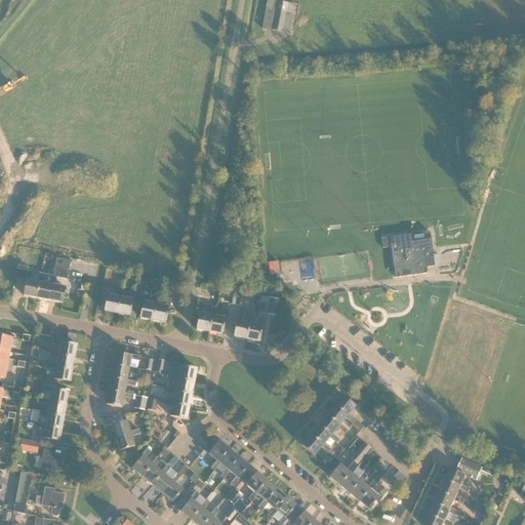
[(289,34),(294,4),(270,0),(267,0),(263,29),(289,34)]
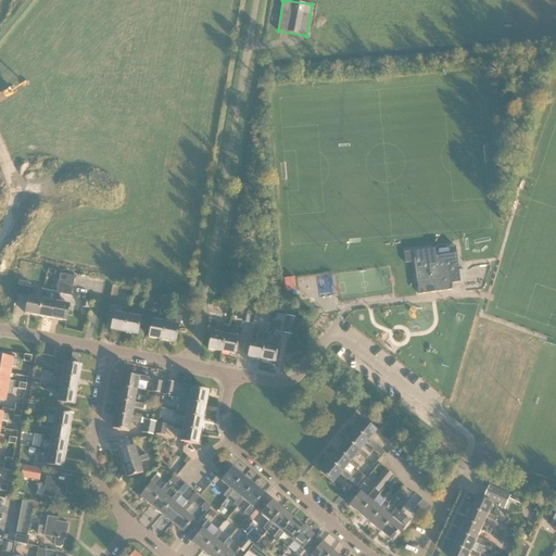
[(419,294),(451,290),(452,288),(452,283),(460,282),(456,253),(455,245),(413,251),(414,258),(419,294)]
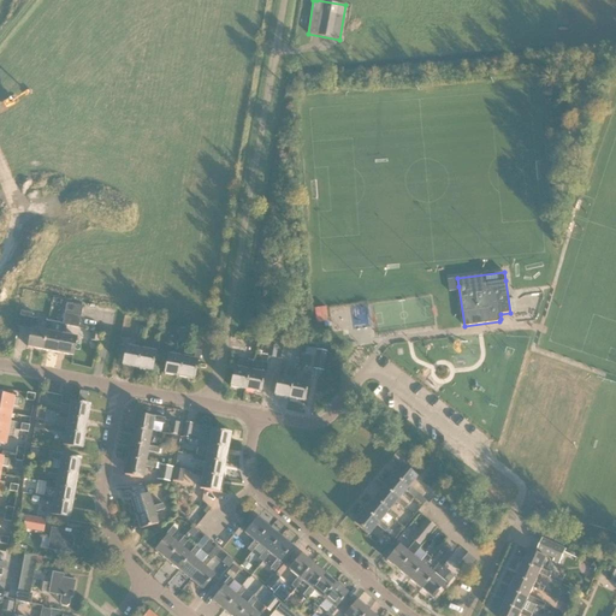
[(65,313),(81,317),(83,306),(66,303),(65,313)]
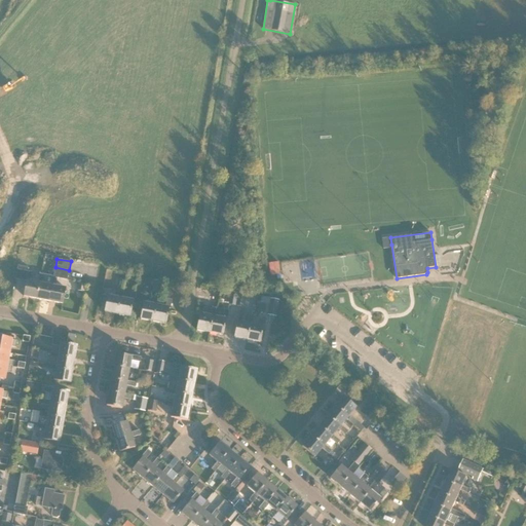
[(24,297),(36,299),(41,274),(39,273),(37,283),(30,282),(31,272),(27,271),(28,267),(17,266),(14,279),(26,282),(24,297)]
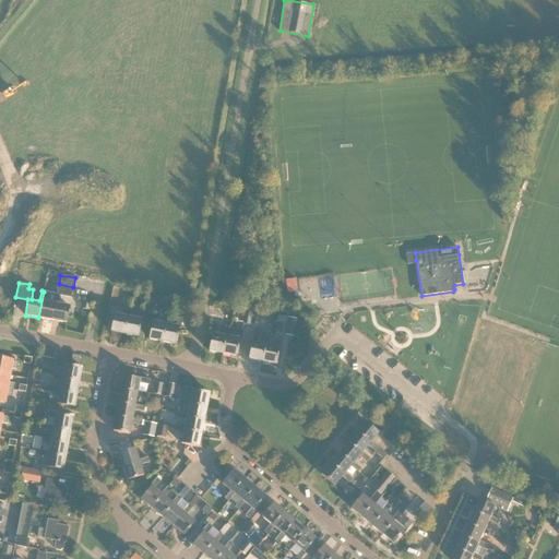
[(71,298),(73,287),(59,284),(57,294),(56,294),(54,304),(55,304),(52,321),(67,323),(70,307),(58,305),(60,296),(71,298)]
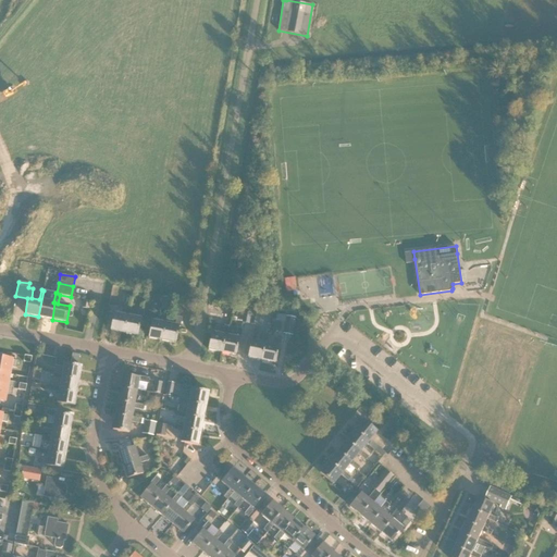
[(124,300),(126,288),(116,286),(114,298),(124,300)]
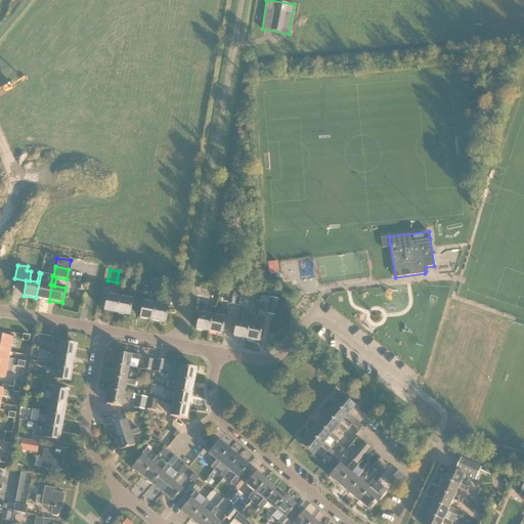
[(44,273),(41,273),(36,298),(49,301),(51,285),(50,285),(42,284),(44,273)]
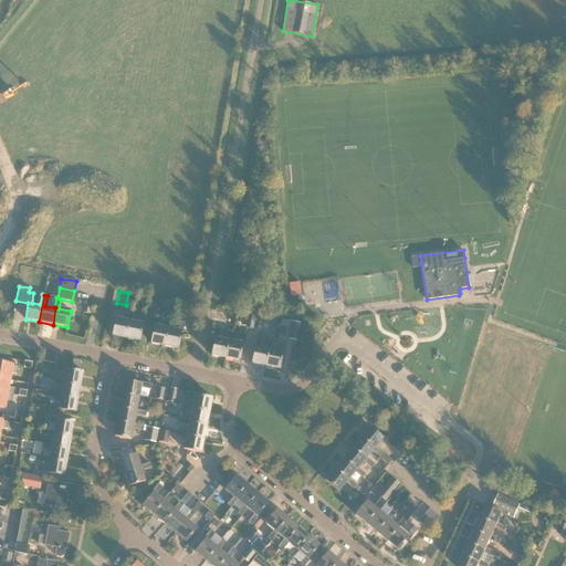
[(113,336),(126,339),(129,322),(132,322),(134,313),(128,312),(126,321),(116,318),(113,336)]
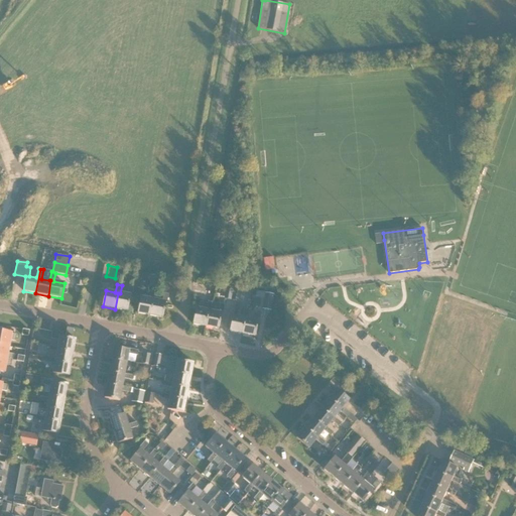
[(118,293),(115,309),(127,311),(130,296),(132,296),(133,287),(129,286),(127,294),(120,293),(118,293)]
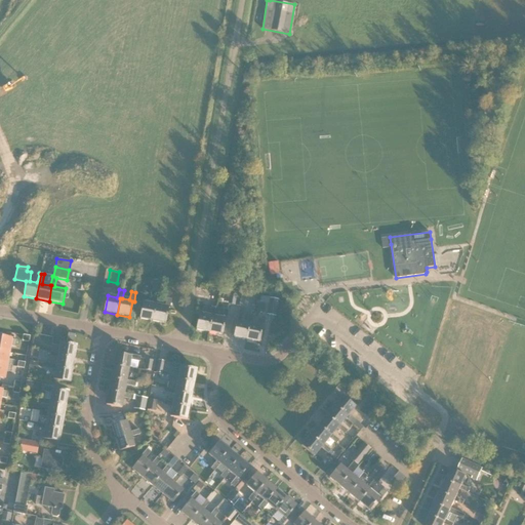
[(236,306),(243,307),(245,293),(238,291),(236,306)]
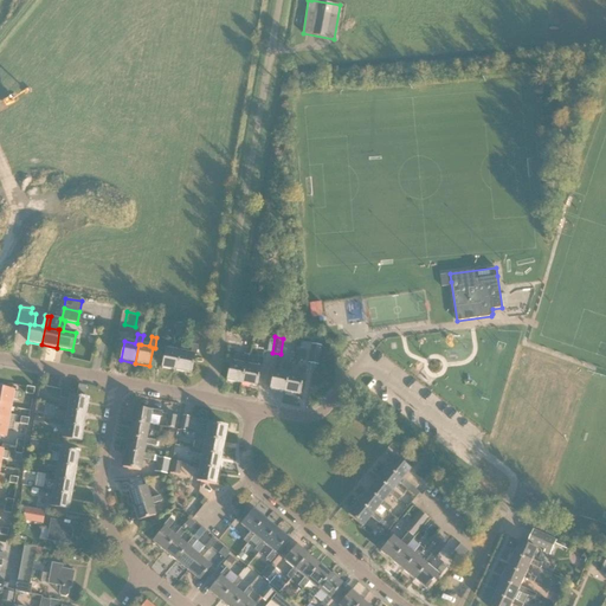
[(271,353),(274,340),(266,339),(264,350),(271,353)]
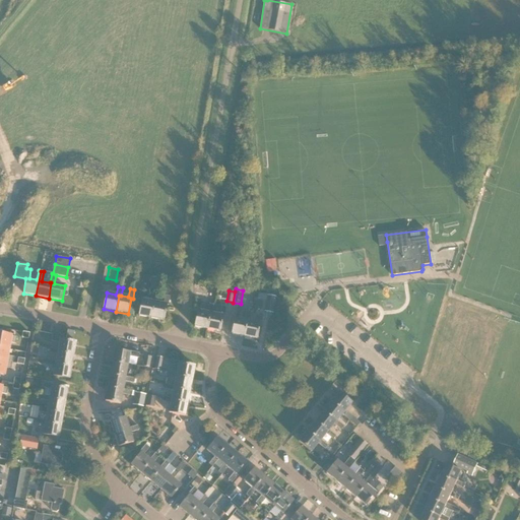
[(139,316),(151,318),(154,303),(156,303),(158,295),(153,294),(152,302),(142,300),(139,316)]
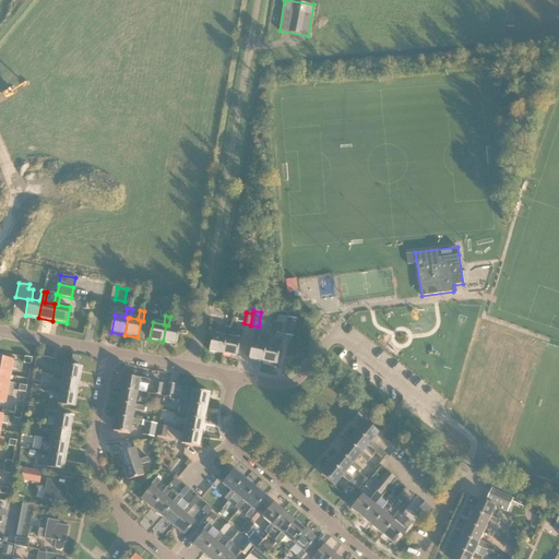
[(166,325),(163,342),(176,345),(179,329),(181,329),(183,319),(178,318),(176,326),(168,325),(166,325)]
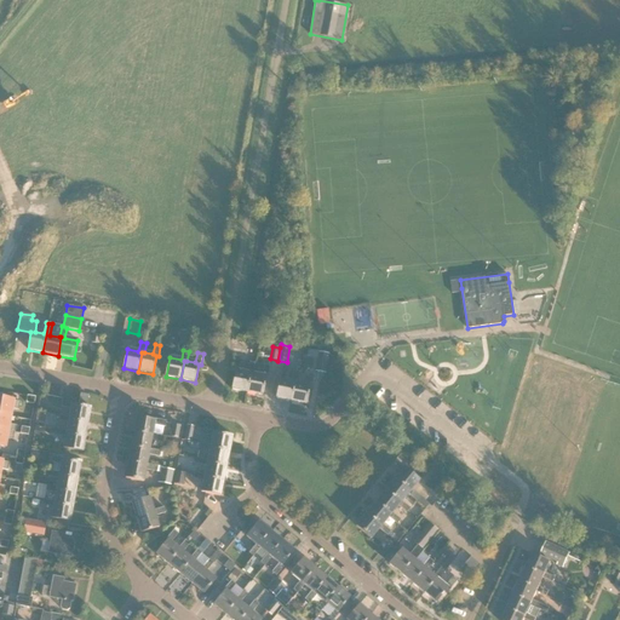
[(329,355),(319,352),(315,372),(326,373),(329,355)]
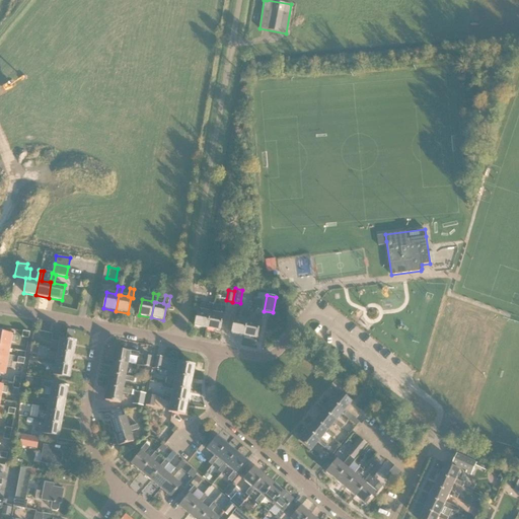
[(195,326),(207,328),(210,313),(212,313),(214,304),(209,303),(207,312),(198,310),(195,326)]
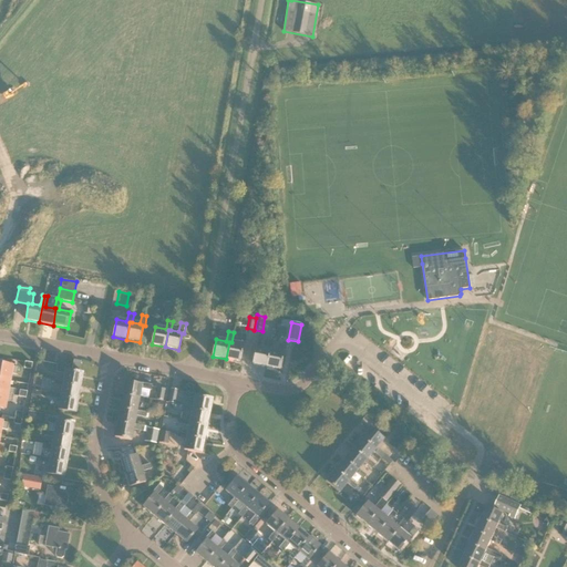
[(229,342),(226,359),(239,361),(243,346),(245,346),(247,334),(241,333),(239,343),(232,342),(229,342)]
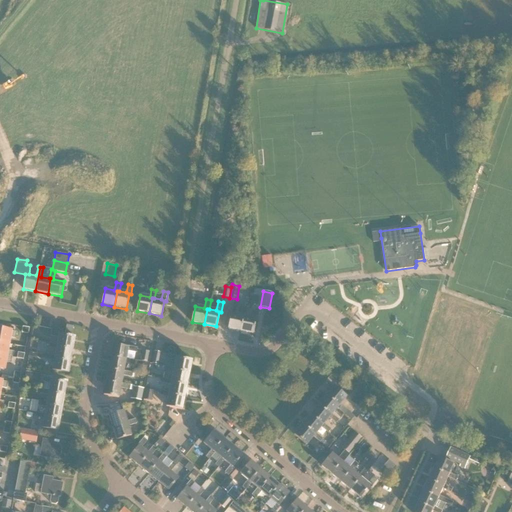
[(228,329),(240,331),(243,316),(245,316),(247,307),(242,306),(241,315),(231,313),(228,329)]
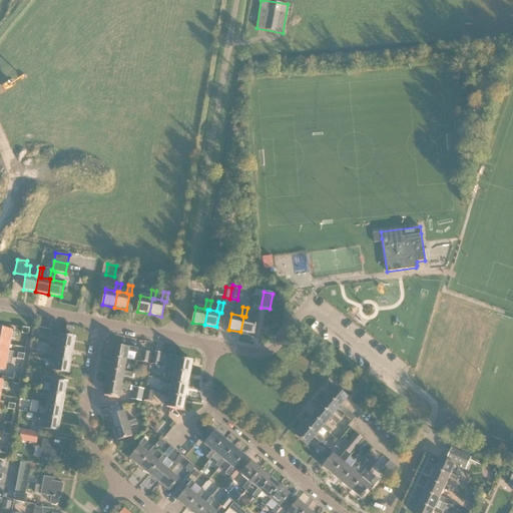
[(243,317),(240,332),(253,335),(257,319),(259,320),(260,310),(255,310),(253,319),(245,317),(243,317)]
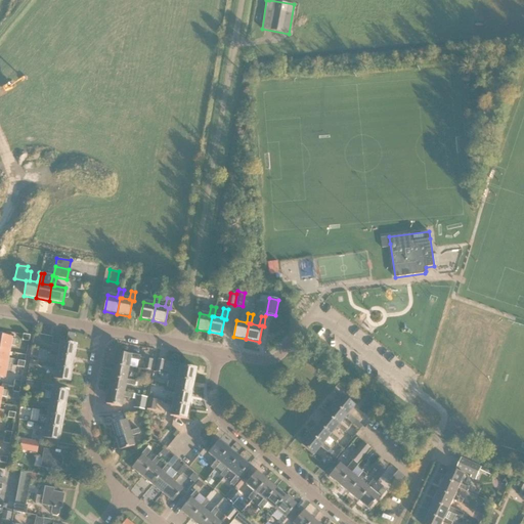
[(0,337),(0,350),(8,352),(10,345),(16,347),(17,340),(0,337)]
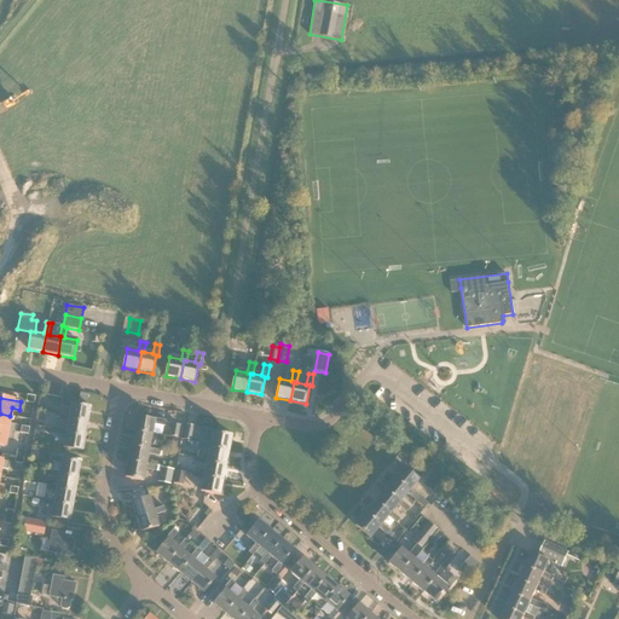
[(69,418),(88,422),(91,408),(71,405),(73,403),(62,400),(61,406),(70,408),(69,417),(69,418)]
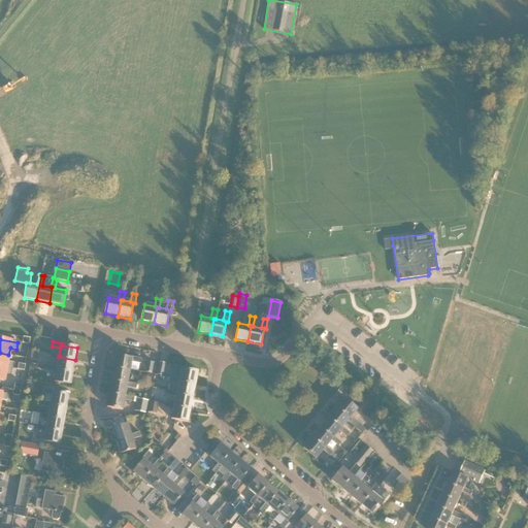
[(0,353),(0,366),(12,369),(13,363),(7,361),(8,355),(0,353)]
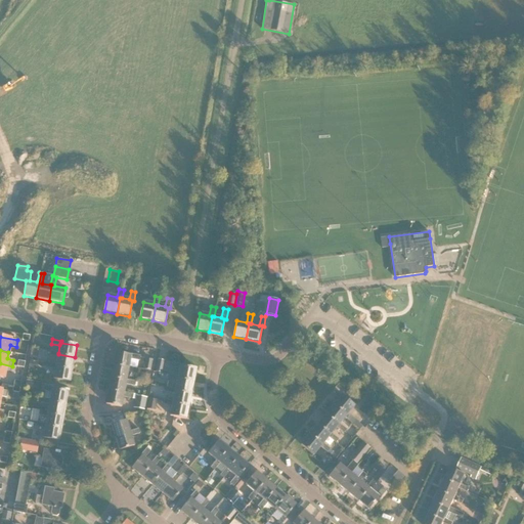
[(57,357),(56,364),(56,366),(73,369),(75,357),(58,354),(58,353),(50,351),(49,356),(57,357)]
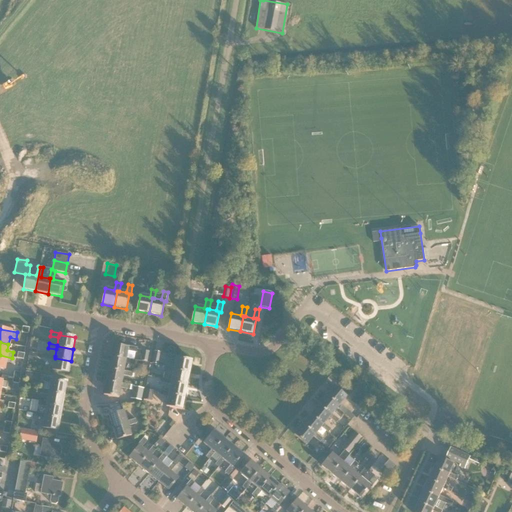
[(126,360),(126,359),(128,351),(137,353),(138,348),(128,346),(128,348),(113,345),(111,358),(126,360)]
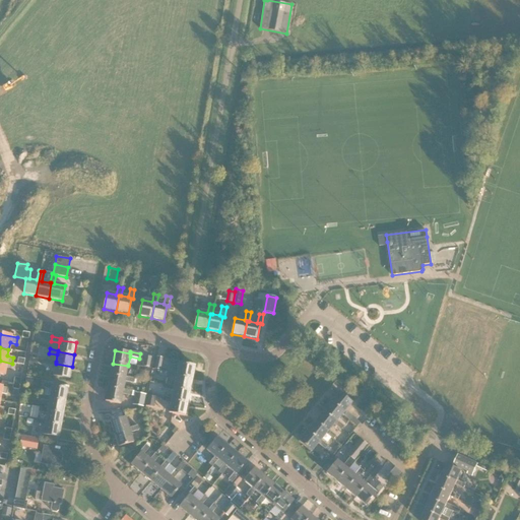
[(149,368),(151,358),(145,356),(143,367),(149,368)]
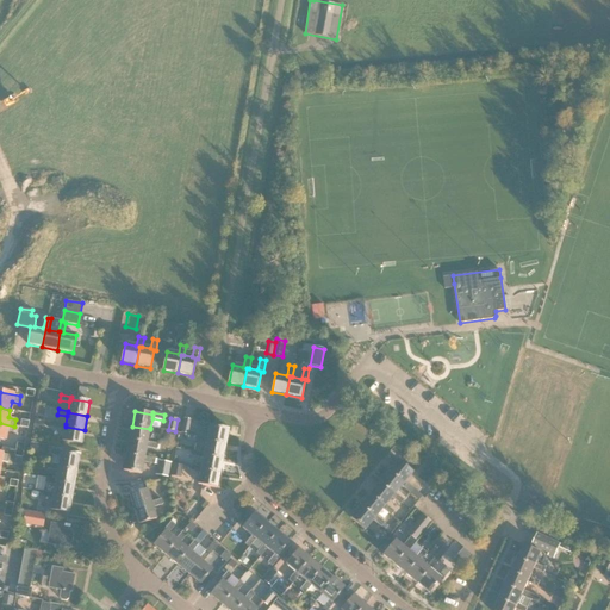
[(190,434),(192,419),(184,418),(181,433),(190,434)]
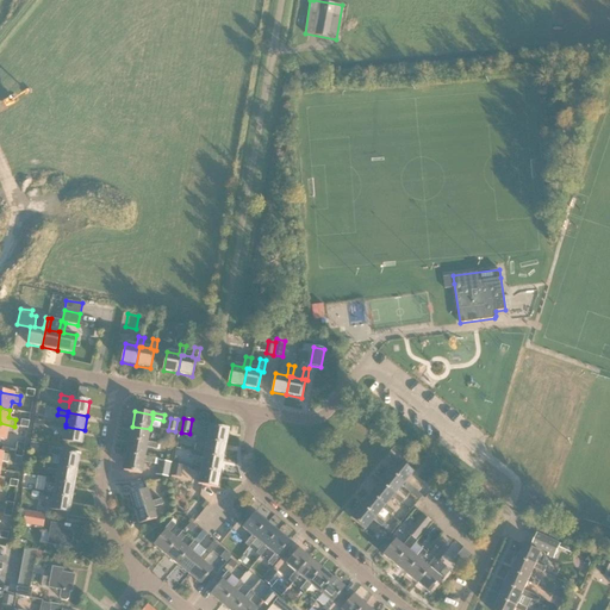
[(207,441),(225,444),(229,429),(211,425),(211,424),(200,422),(199,428),(209,430),(207,439),(207,441)]
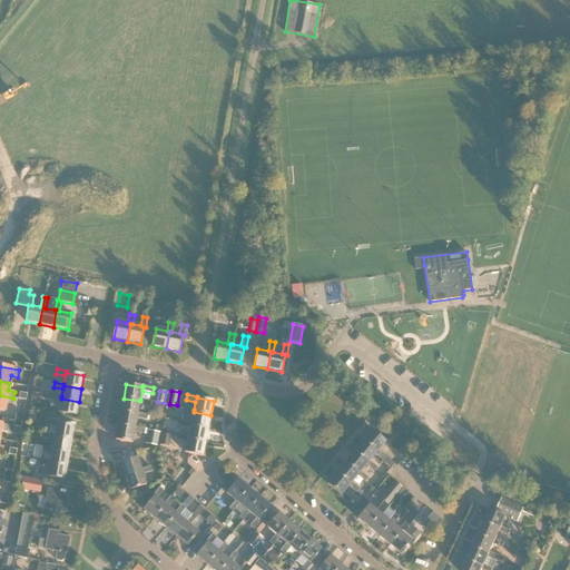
[(13,399),(0,395),(0,410),(5,411),(6,403),(12,404),(13,399)]
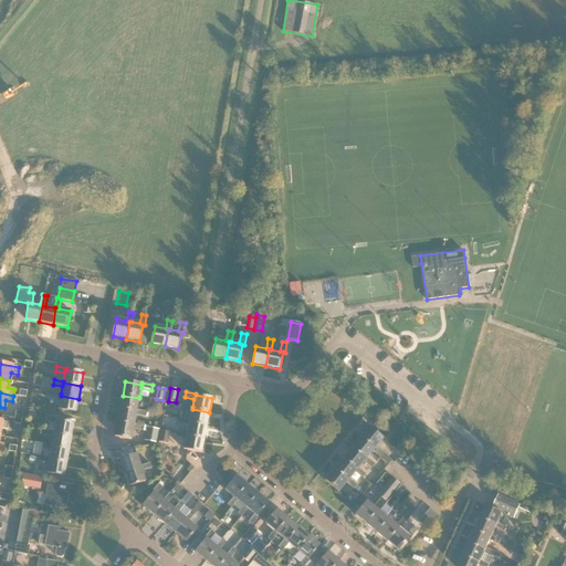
[(76,412),(79,399),(61,396),(61,394),(51,392),(51,397),(60,399),(59,409),(76,412)]
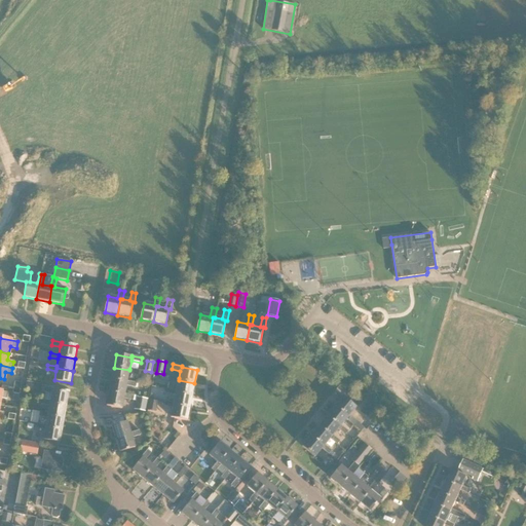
[(139,370),(129,369),(129,370),(114,368),(111,380),(126,383),(127,381),(128,373),(138,375),(139,370)]
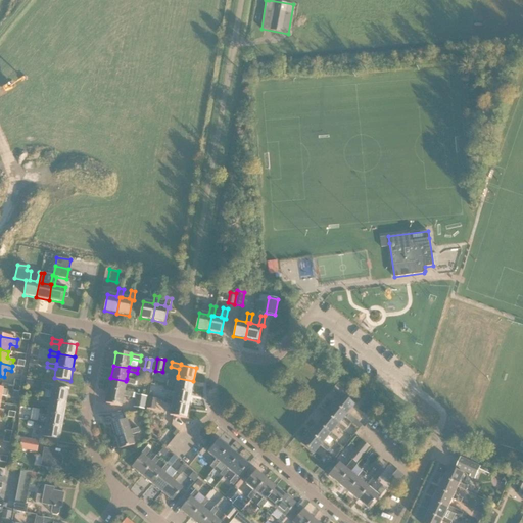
[(177,381),(176,388),(175,390),(191,393),(193,381),(178,378),(178,376),(169,374),(168,379),(177,381)]
